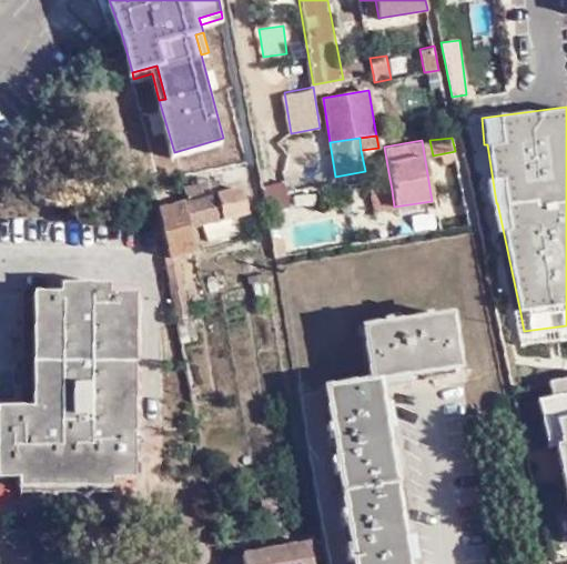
[(455,151),(444,153),(445,161),(456,160),(455,151)]
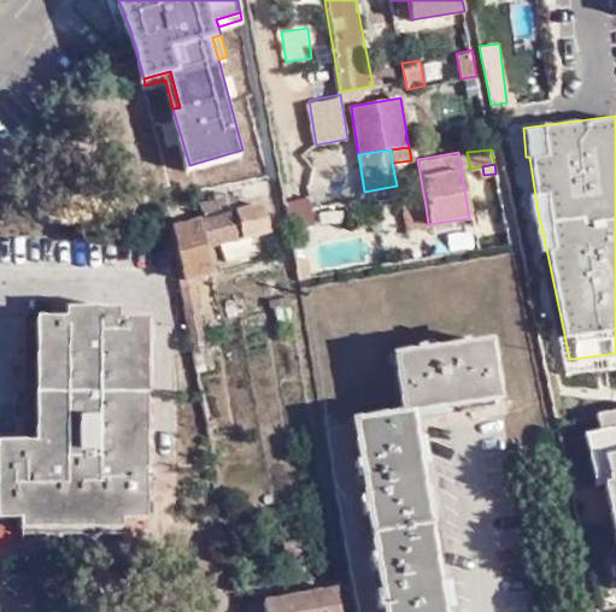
[(271,189),(269,175),(242,178),(245,193),(271,189)]
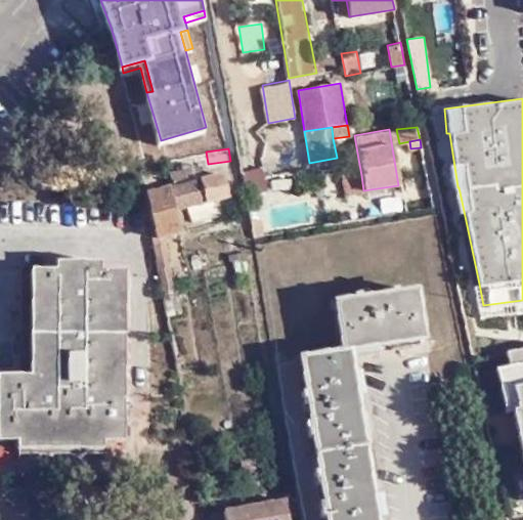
[(172,182),(176,203),(189,201),(192,216),(220,211),(218,196),(228,193),(225,169),(199,174),(197,162),(172,167),(174,181),(172,182)]
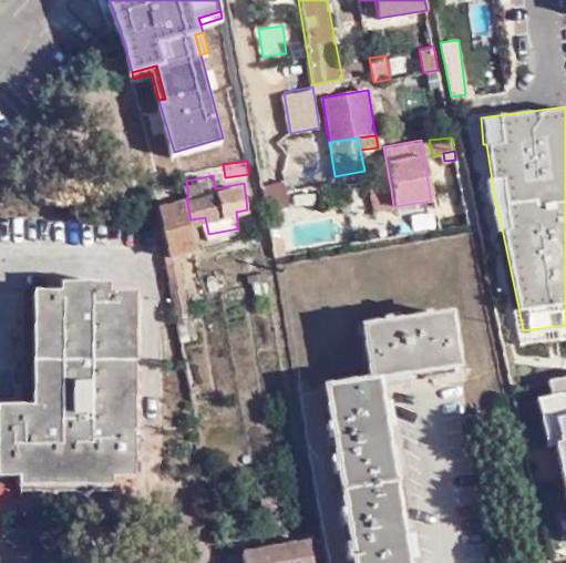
[(280,178),(264,183),(269,201),(286,196),(280,178)]
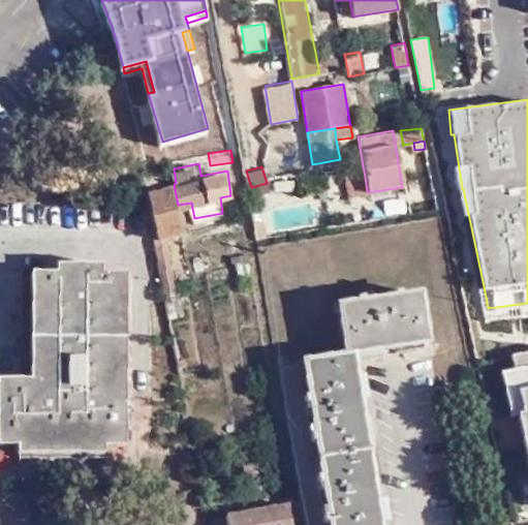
[(367,192),(365,177),(343,181),(345,197),(367,194),(367,192)]
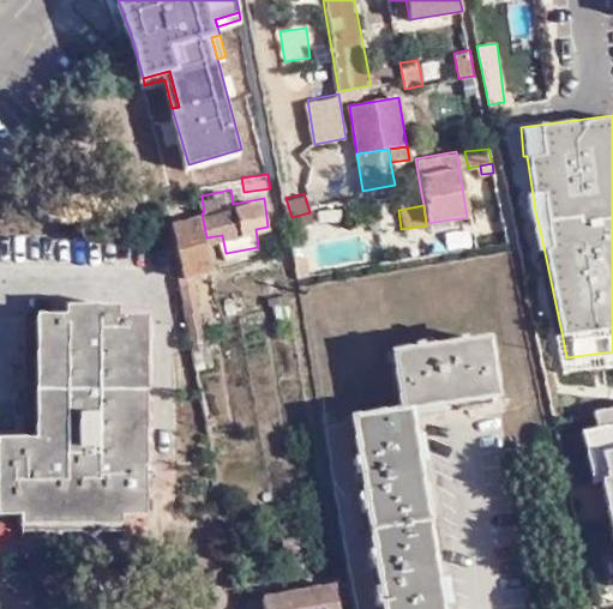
[(211,264),(206,237),(202,213),(175,219),(185,269),(193,267),(211,264)]
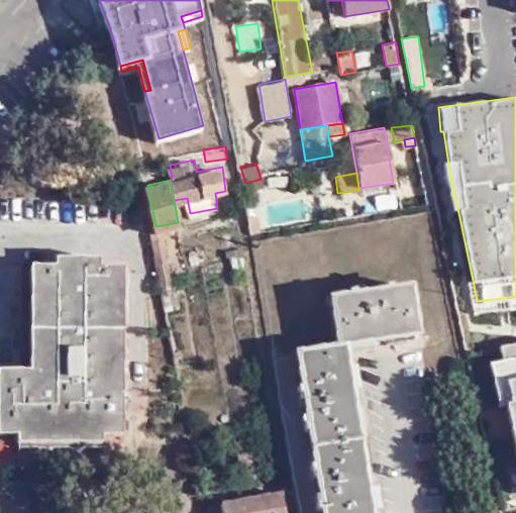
[(451,184),(446,185),(451,210),(457,208),(452,185),(451,185),(451,184)]
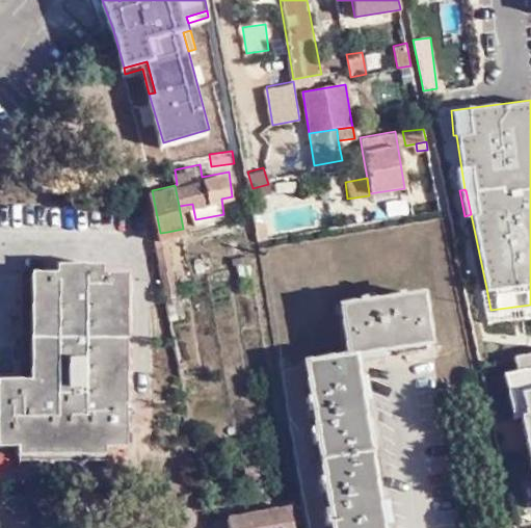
[(262,223),(253,225),(256,241),(265,239),(262,223)]
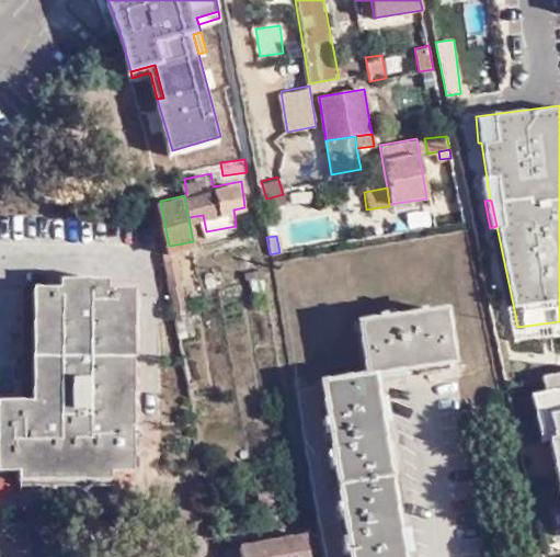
[(163,247),(174,306),(187,304),(176,245),(169,246),(163,247)]
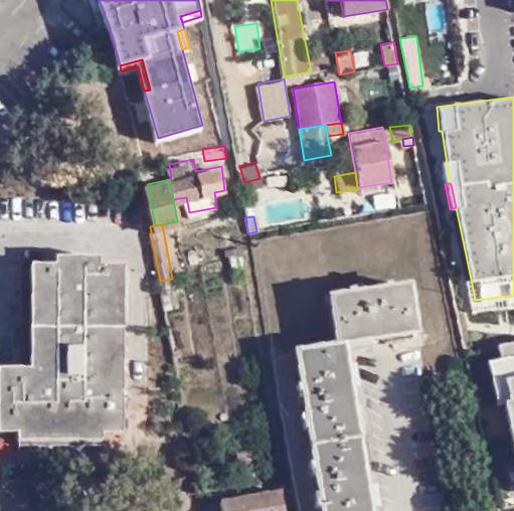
[(125,429),(128,264),(103,264),(103,256),(57,256),(57,261),(32,261),(31,365),(0,365),(0,428),(17,429),(18,437),(105,438),(106,429),(125,429)]
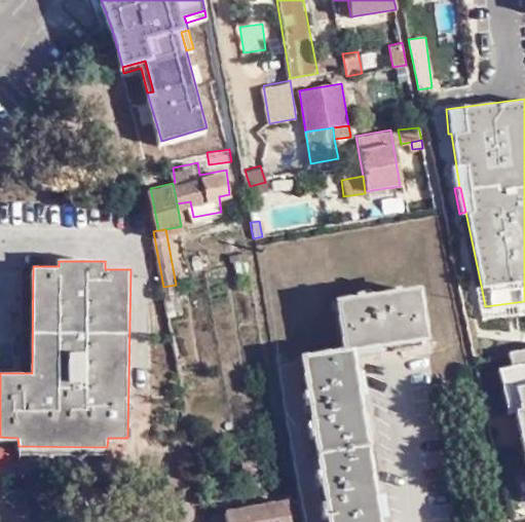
[(524,301),(485,306),(481,285),(475,286),(481,317),(524,310),(524,301)]
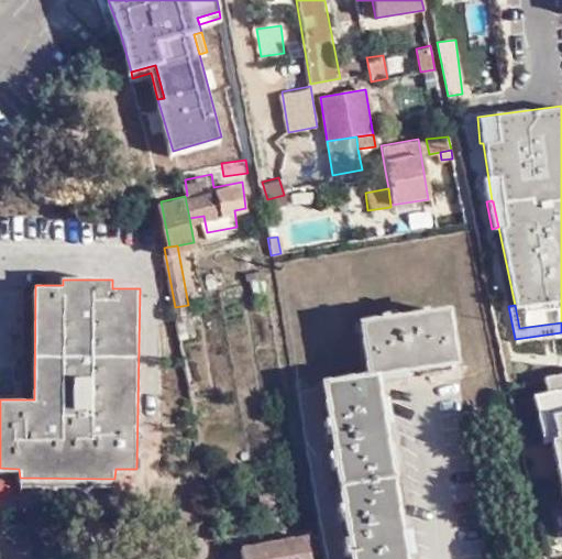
[(328,394),(355,558),(410,558),(406,529),(390,435),(382,385),(414,380),(454,373),(444,318),(356,331),(364,388),(328,394)]
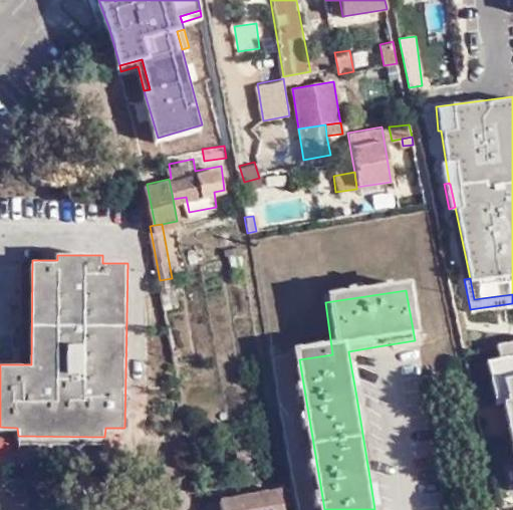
[(512,338),(495,342),(498,355),(502,376),(507,399),(502,400),(512,451),(512,338)]
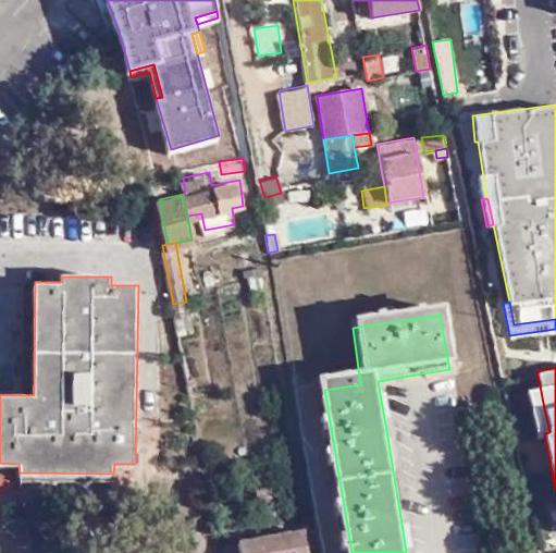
[(540,385),(527,389),(531,412),(544,408),(540,385)]
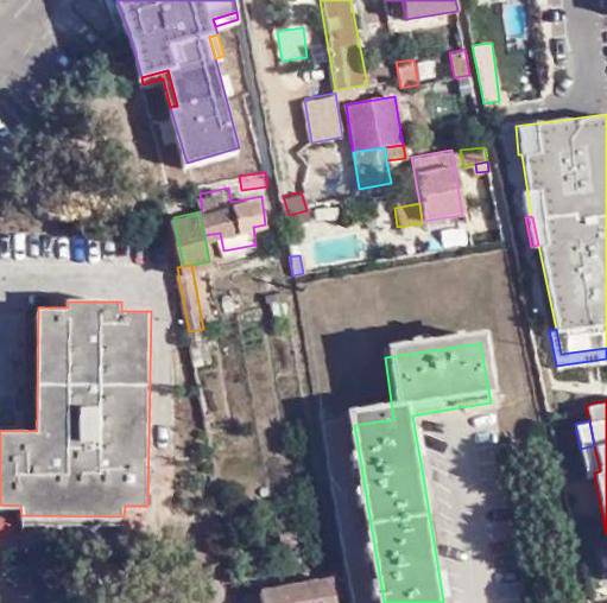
[(594,445),(580,449),(586,475),(594,473),(600,471),(594,445)]
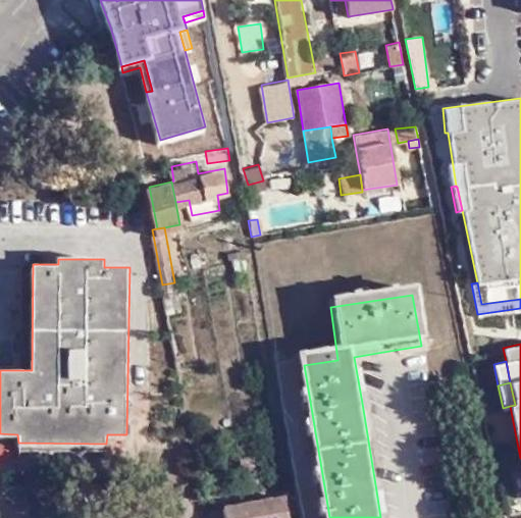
[(288,517),(284,495),(221,506),(222,517),(288,517)]
